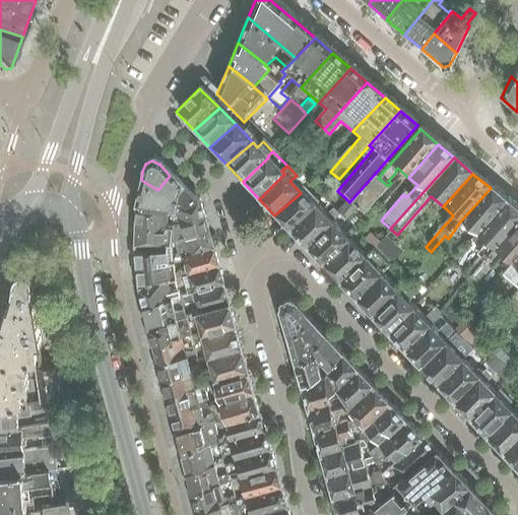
[(378,178),(374,175),(349,202),(358,209),(366,215),(390,188),(388,186),(378,178)]
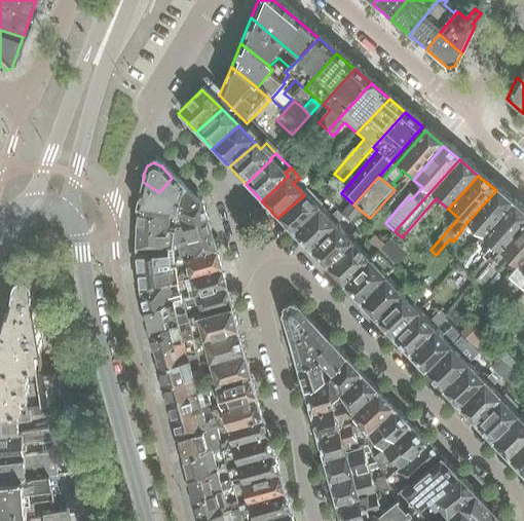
[(159,192),(177,202),(185,210),(199,205),(185,193),(172,178),(159,192)]
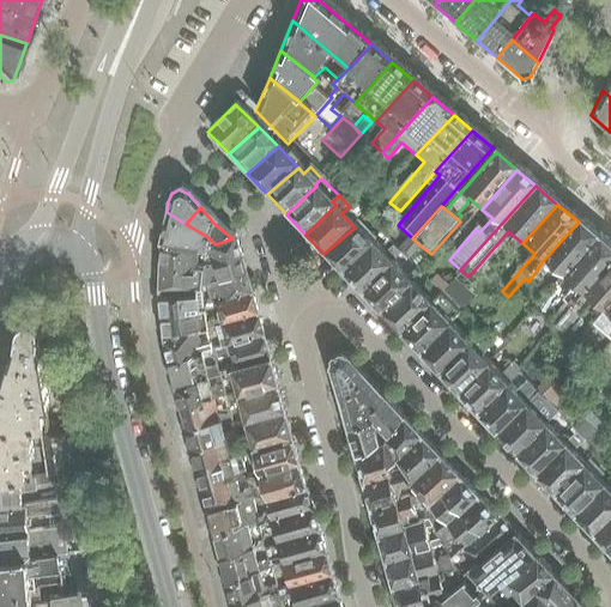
[(200,250),(216,244),(206,236),(186,224),(167,212),(159,243),(200,250)]
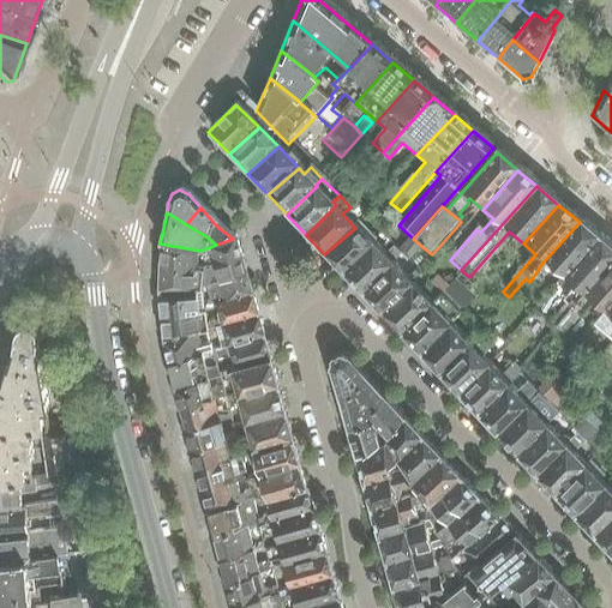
[(553,270),(563,278),(598,239),(580,222),(544,262),(533,277),(540,284),(553,270)]
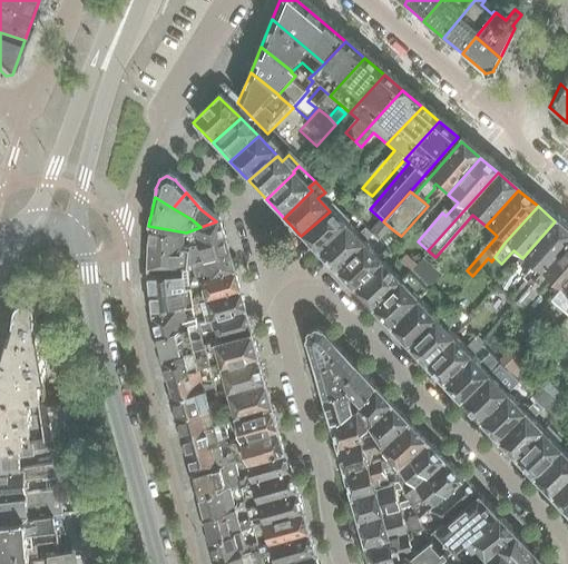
[(320,255),(348,230),(330,211),(301,236),(320,255)]
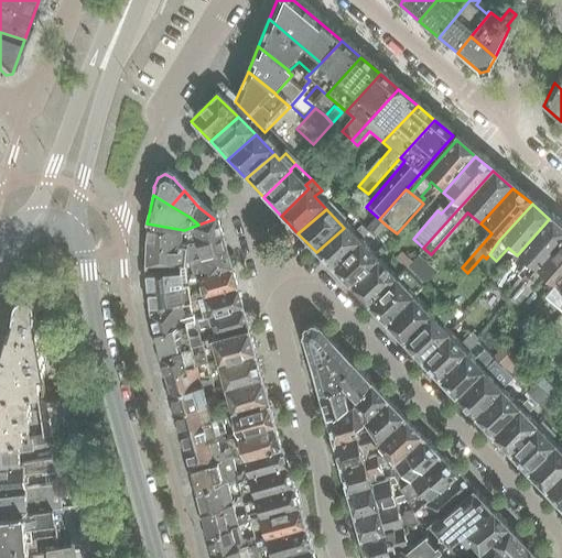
[(376,216),(361,232),(374,243),(388,227),(379,219),(376,216)]
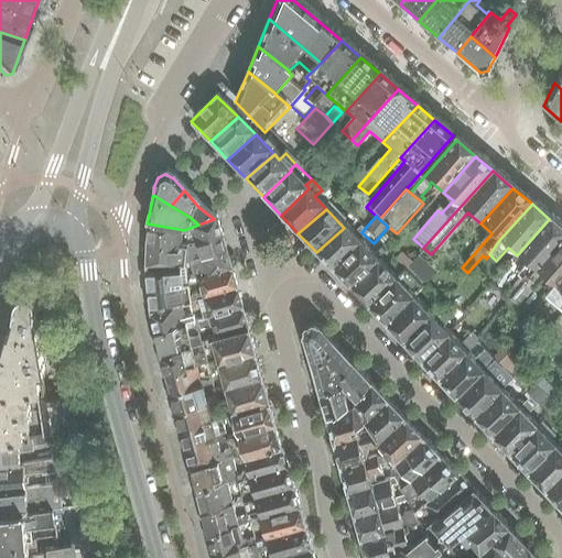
[(214,219),(198,225),(184,230),(183,247),(218,237),(214,219)]
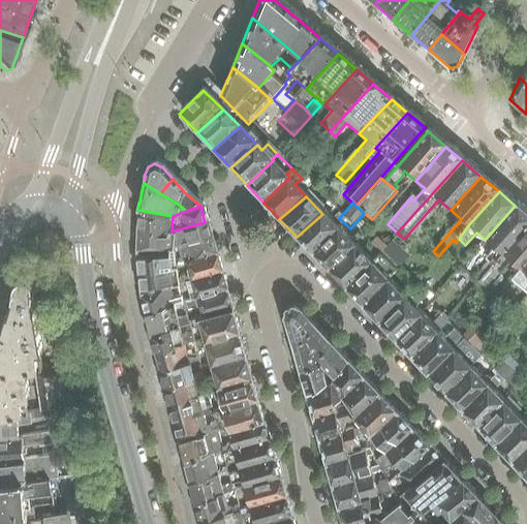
[(475,284),(526,226),(526,215),(515,206),(485,240),(495,248),(485,259),(487,262),(471,281),(475,284)]
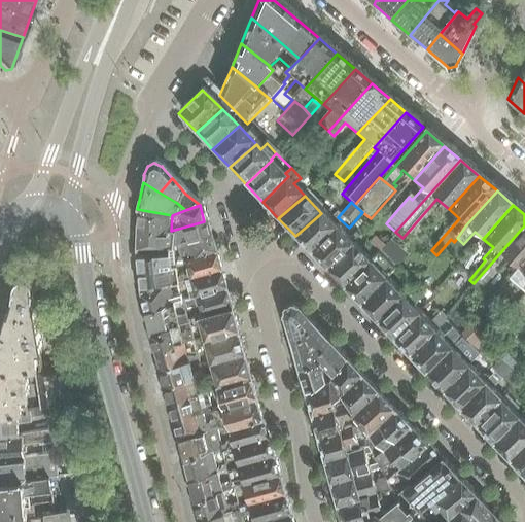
[(136,211),(135,229),(171,231),(172,215),(137,209),(136,211)]
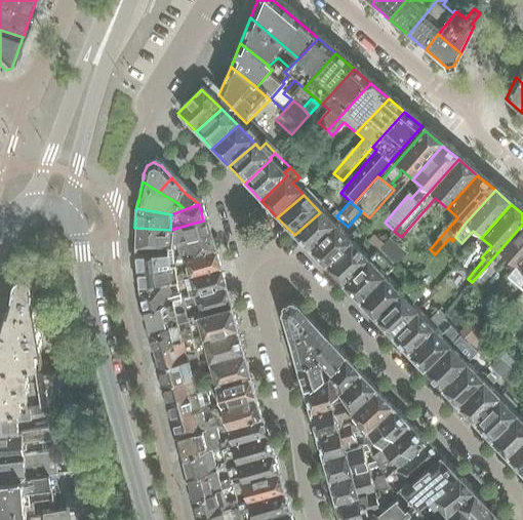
[(326,218),(320,212),(294,235),(311,253),(336,229),(333,226),(338,221),(331,213),(326,218)]
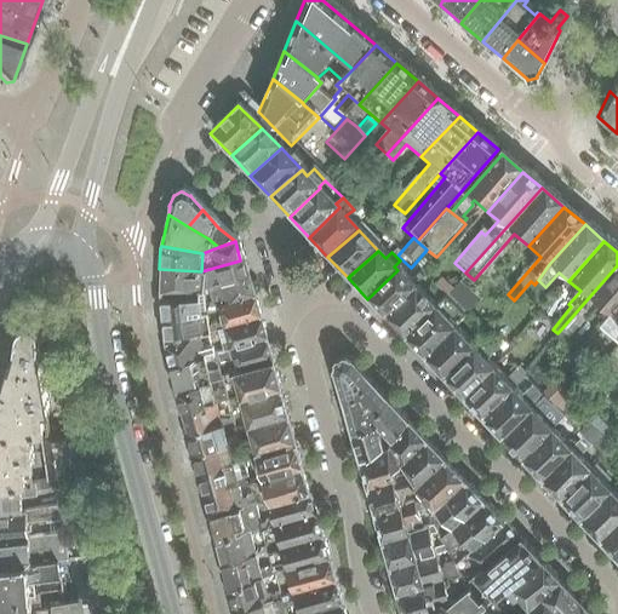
[(240,260),(201,271),(201,292),(205,292),(245,279),(240,260)]
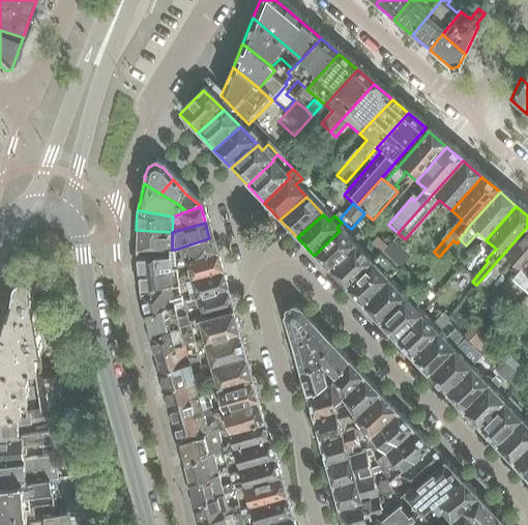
[(510,261),(522,270),(527,262),(527,227),(476,285),(481,289),(489,281),(492,283),(510,261)]
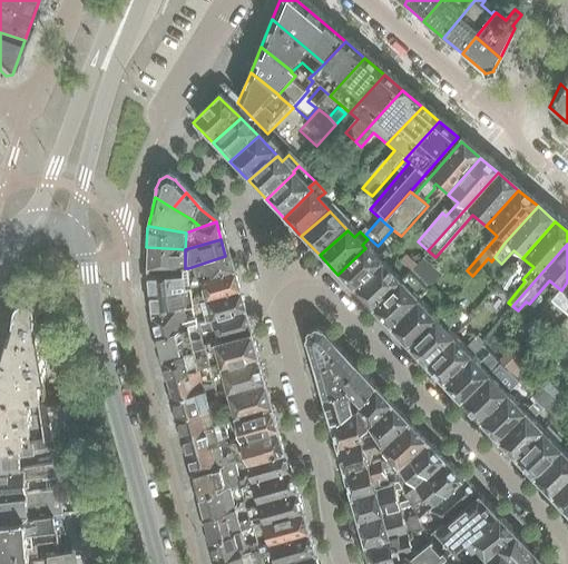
[(185,268),(185,249),(146,247),(145,274),(179,275),(184,274),(185,268)]
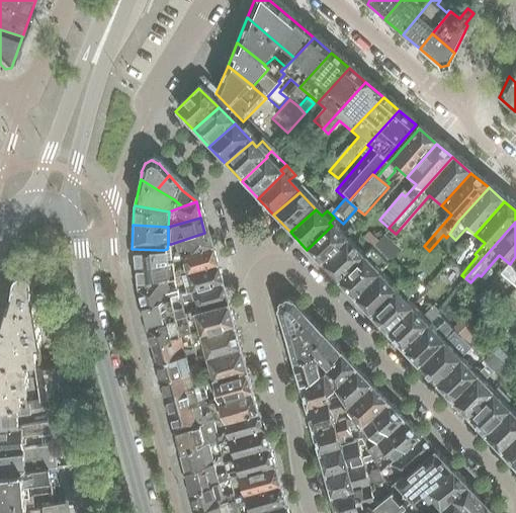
[(323,267),(348,243),(332,226),(307,250),(323,267)]
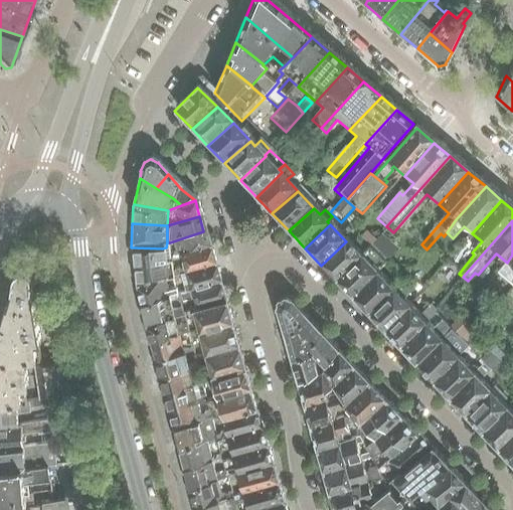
[(170,242),(174,259),(176,259),(208,247),(203,231),(170,242)]
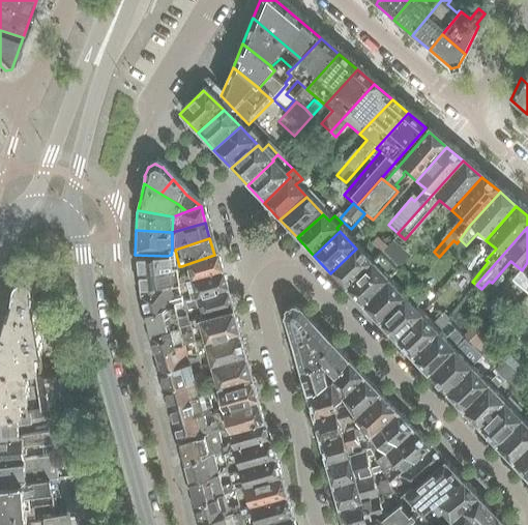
[(347,290),(372,265),(356,249),(330,273),(347,290)]
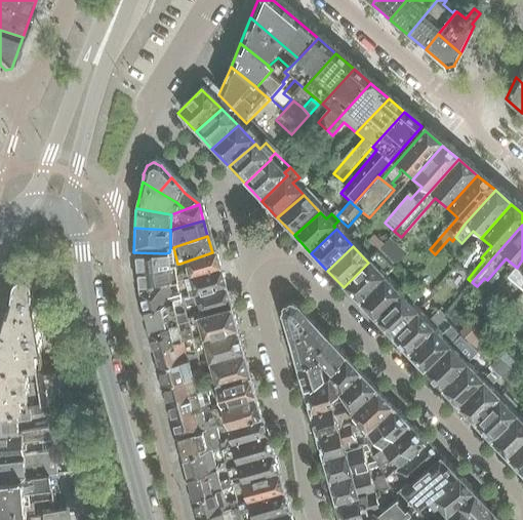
[(176,283),(185,281),(218,273),(212,252),(179,264),(184,276),(175,279),(176,283)]
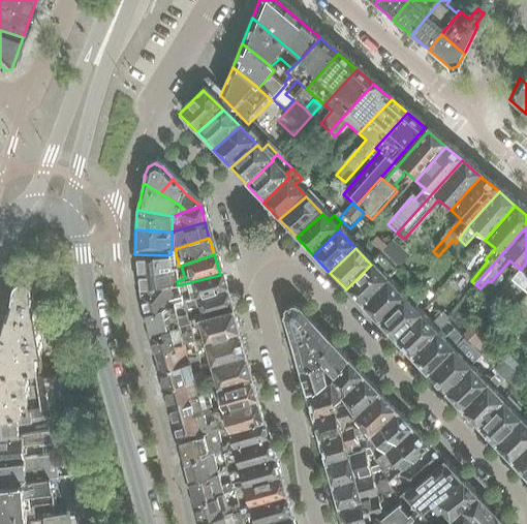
[(134,256),(136,275),(167,270),(166,256),(134,256)]
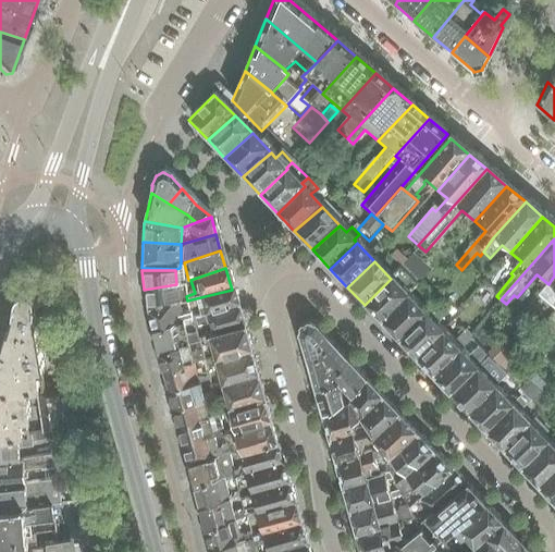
[(399,271),(391,279),(365,305),(382,323),(408,297),(417,289),(399,271)]
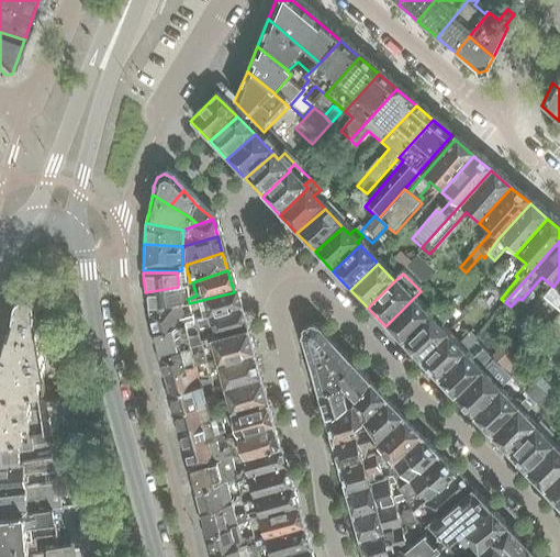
[(541,300),(559,315),(559,314),(559,278),(553,287),(541,300)]
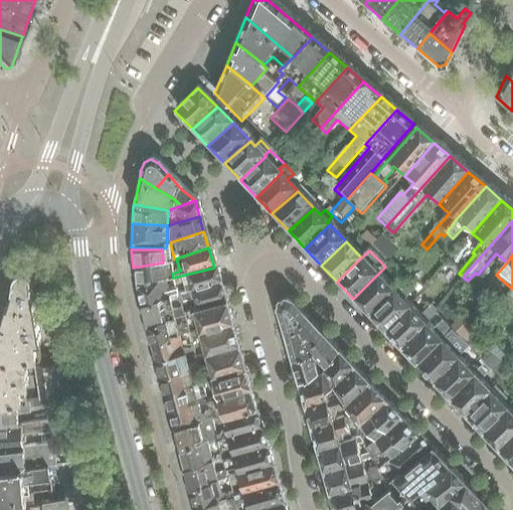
[(163,266),(163,263),(133,268),(136,290),(162,283),(165,283),(165,281),(172,280),(170,266),(163,266)]
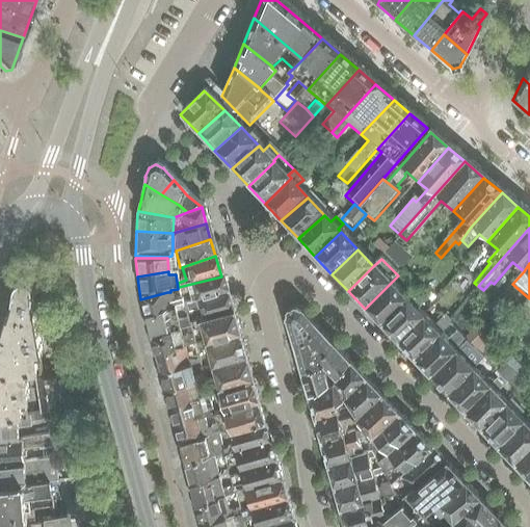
[(221,277),(187,285),(192,302),(226,293),(221,277)]
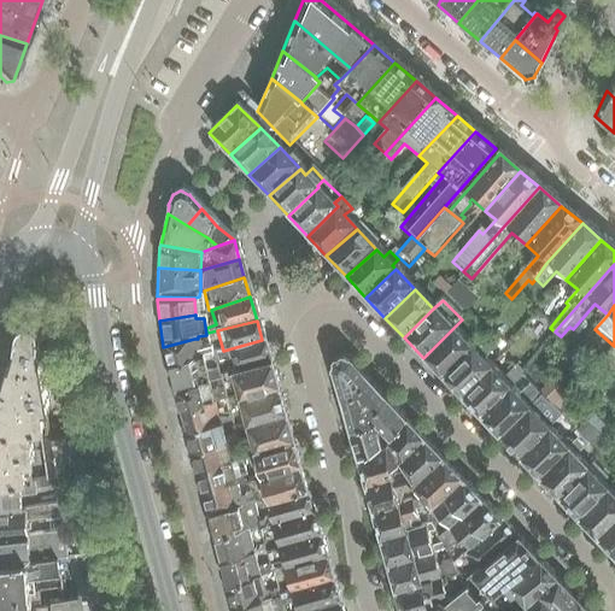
[(0,444),(28,440),(27,436),(42,434),(41,432),(39,416),(46,415),(41,391),(36,359),(35,351),(35,345),(35,336),(34,333),(31,329),(27,328),(23,328),(21,329),(18,333),(16,339),(9,363),(0,392),(0,444)]
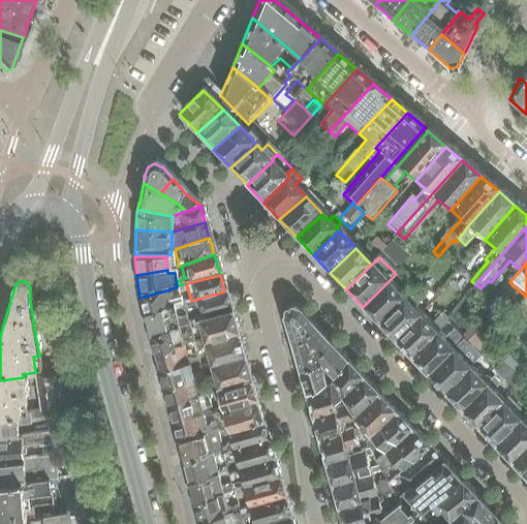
[(379,325),(405,301),(388,282),(363,307),(379,325)]
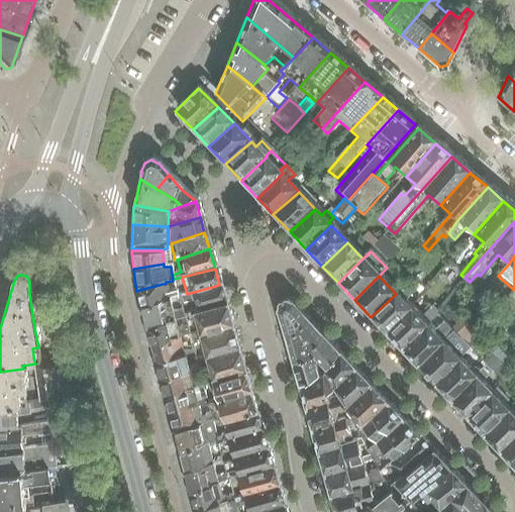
[(136,291),(139,307),(167,300),(176,298),(175,294),(166,297),(163,284),(136,291)]
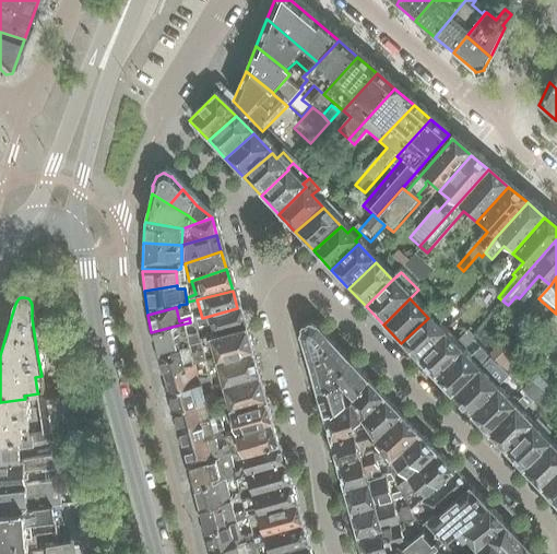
[(205,328),(208,338),(244,329),(237,308),(202,318),(203,320),(192,322),(194,330),(205,328)]
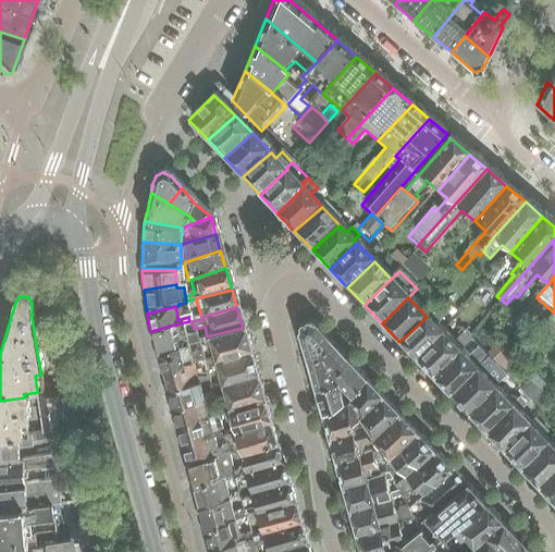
[(454,316),(448,309),(443,315),(449,320),(454,316)]
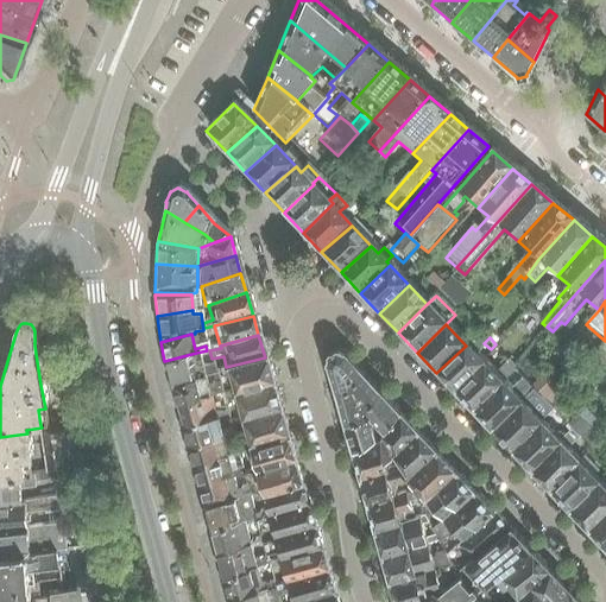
[(455,393),(484,365),(466,346),(436,373),(455,393)]
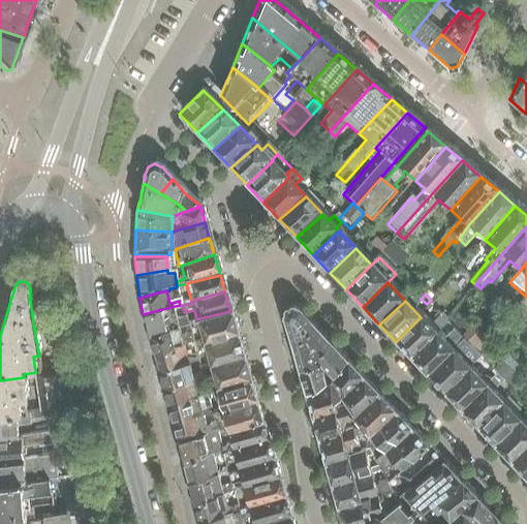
[(48,303),(39,305),(47,353),(56,352),(48,303)]
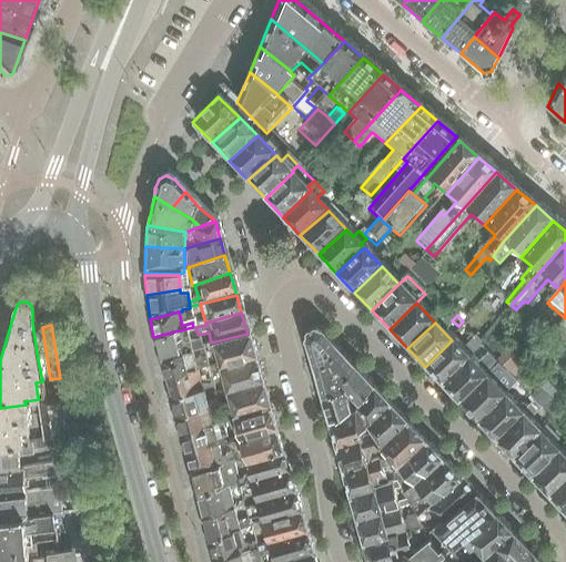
[(188,345),(183,329),(153,337),(159,363),(190,354),(199,351),(196,341),(188,345)]
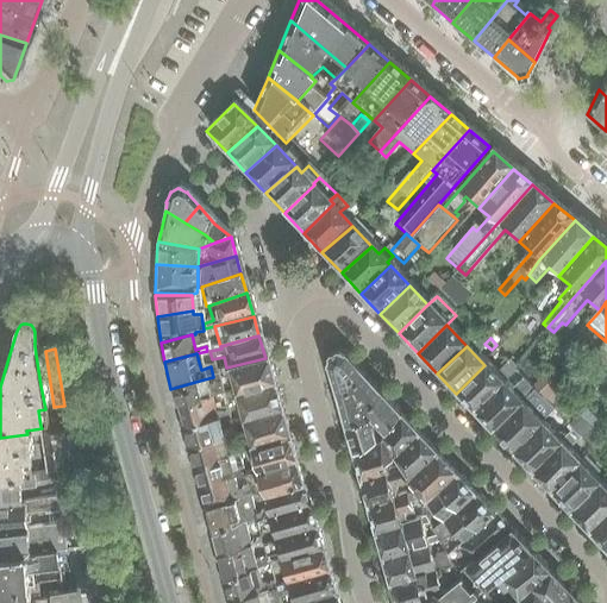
[(336,355),(329,357),(327,358),(329,358),(327,365),(326,365),(326,366),(327,366),(336,396),(344,394),(343,391),(348,387),(361,376),(351,366),(348,362),(344,358),(343,357),(337,355),(337,353),(336,353),(336,355)]
